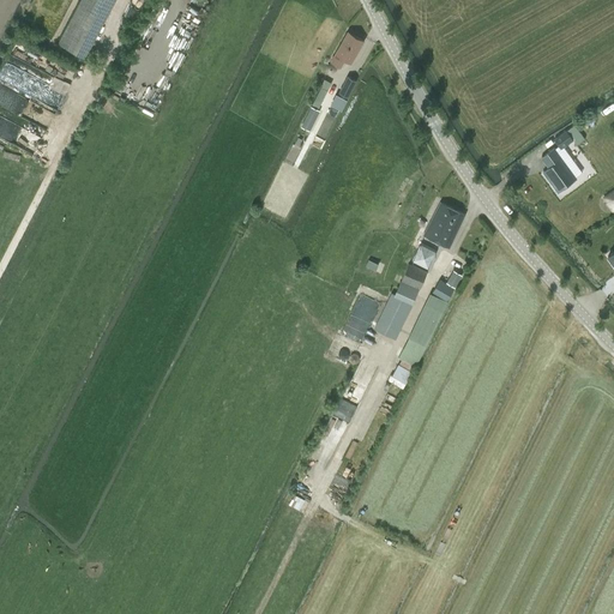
[(82,0),(59,43),(84,58),(114,0),(82,0)]
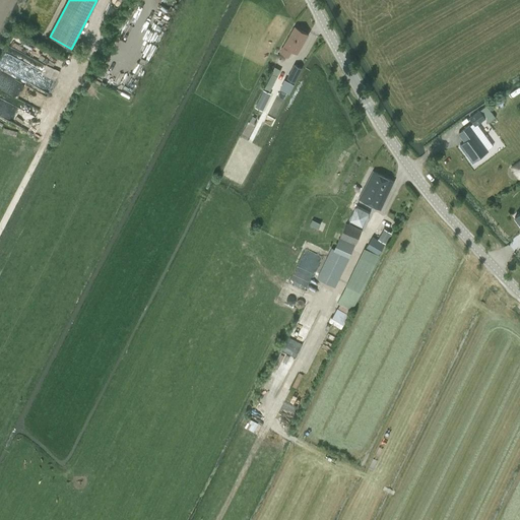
[(284,45),(281,52),(288,56),(293,50),(298,53),(308,35),(295,26),(284,45)]
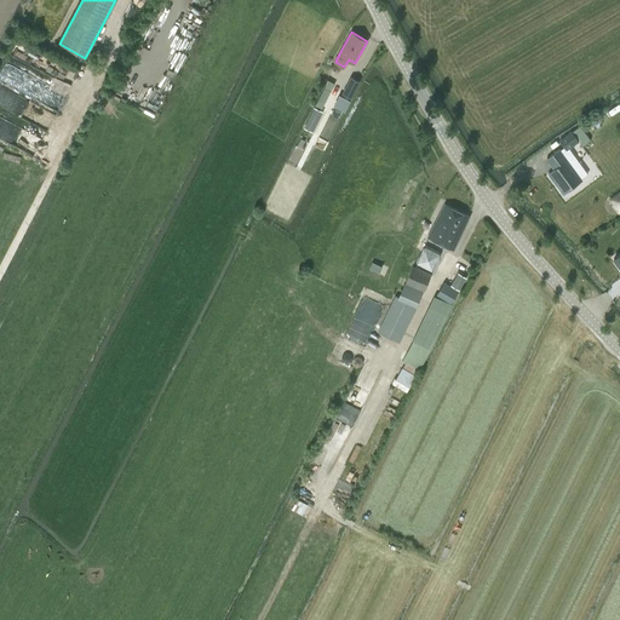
[(351,76),(343,93),(351,98),(360,81),(351,76)]
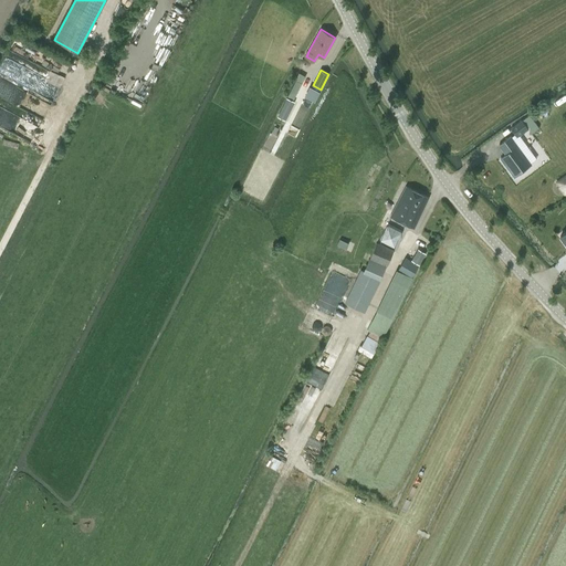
[(98,76),(95,82),(102,85),(105,80),(98,76)]
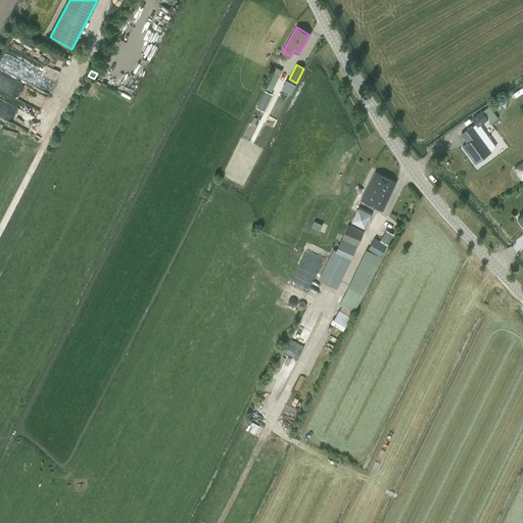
[(273,75),(266,89),(272,92),(279,77),(273,75)]
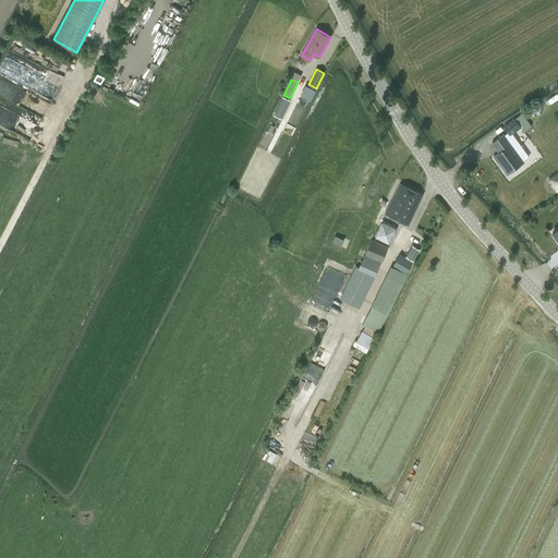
[(311,100),(315,91),(305,85),(301,95),(311,100)]
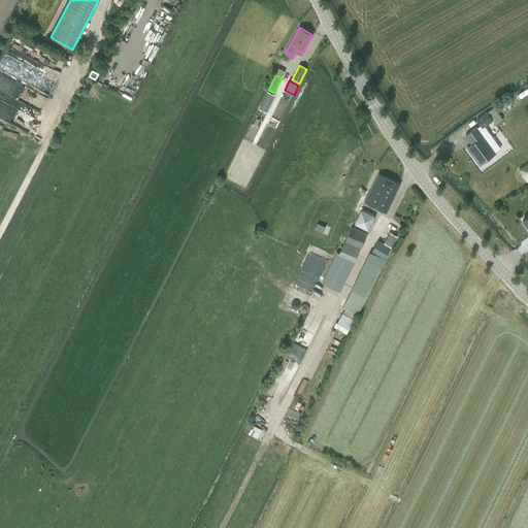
[(272,113),(284,91),(279,89),(267,111),(272,113)]
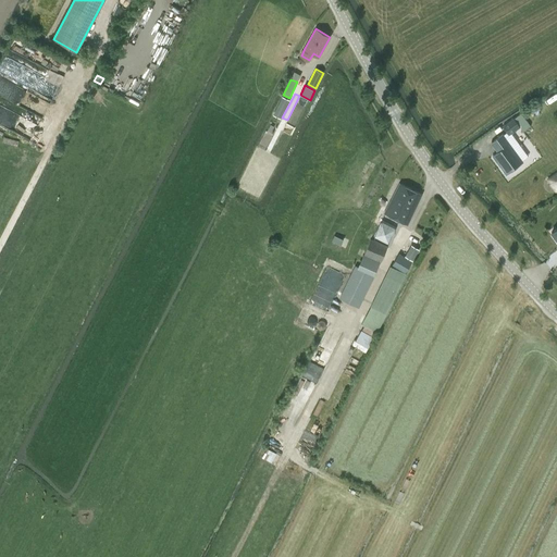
[(282,96),(273,115),(280,118),(288,99),(282,96)]
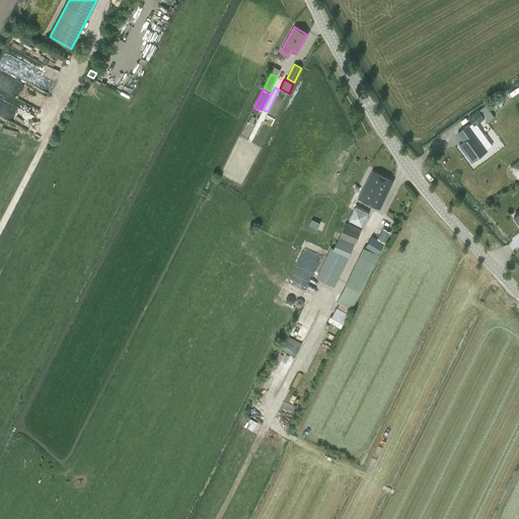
[(468,118),(473,126),(484,119),(487,123),(494,118),(485,105),(468,118)]
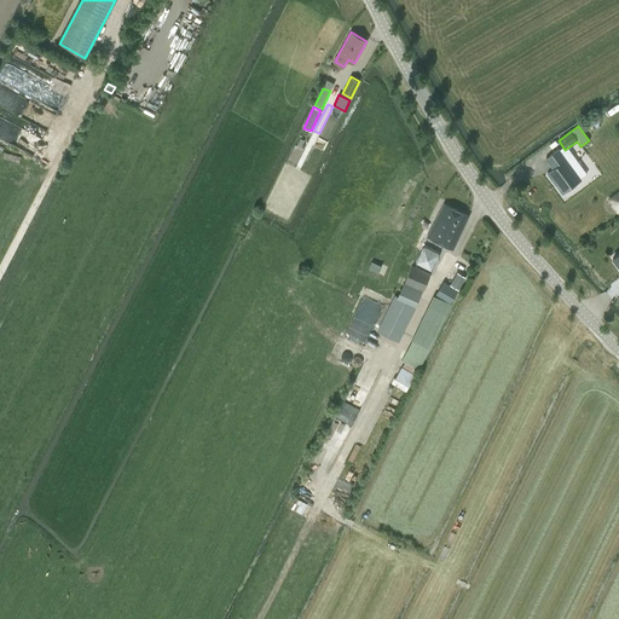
[(562,194),(580,180),(559,150),(545,160),(554,169),(548,174),(562,194)]
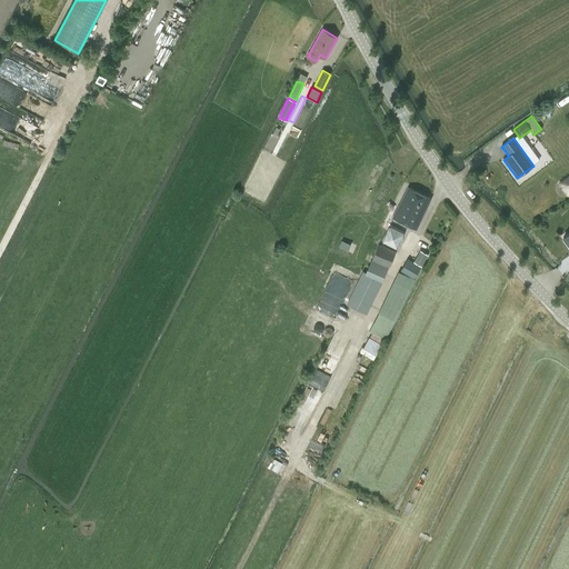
[(416,229),(431,199),(408,187),(392,217),(416,229)]
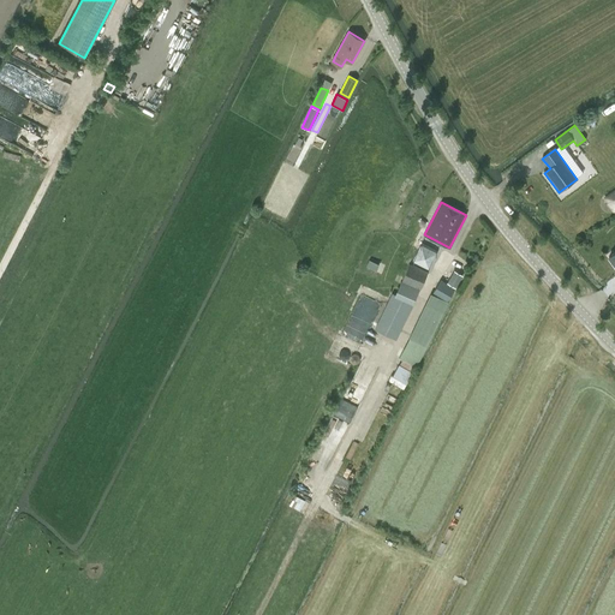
[(422,243),(413,260),(430,268),(439,251),(422,243)]
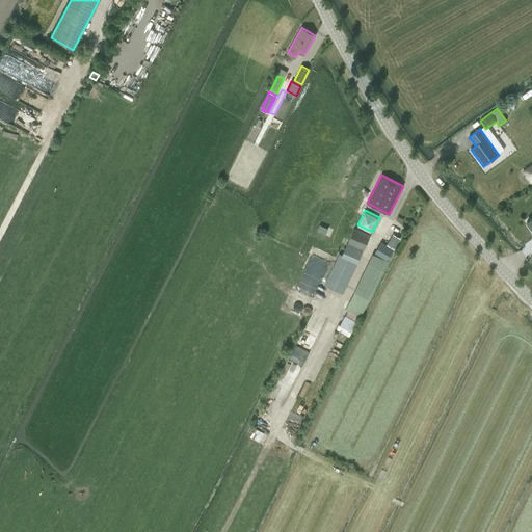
[(364,250),(370,235),(354,229),(326,287),(343,294),(355,267),(364,249),(364,250)]
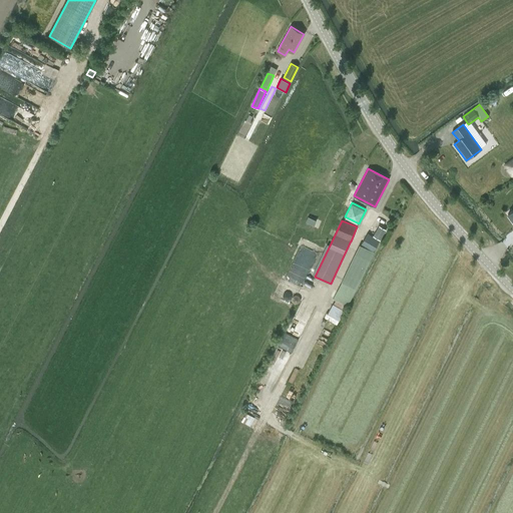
[(380,227),(375,236),(381,239),(386,230),(380,227)]
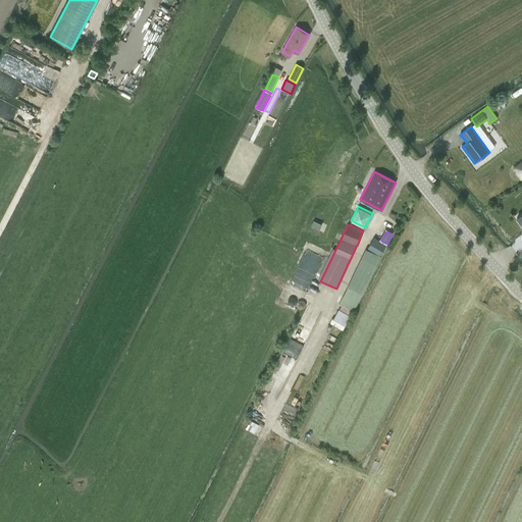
[(380,256),(386,245),(374,238),(368,249),(380,256)]
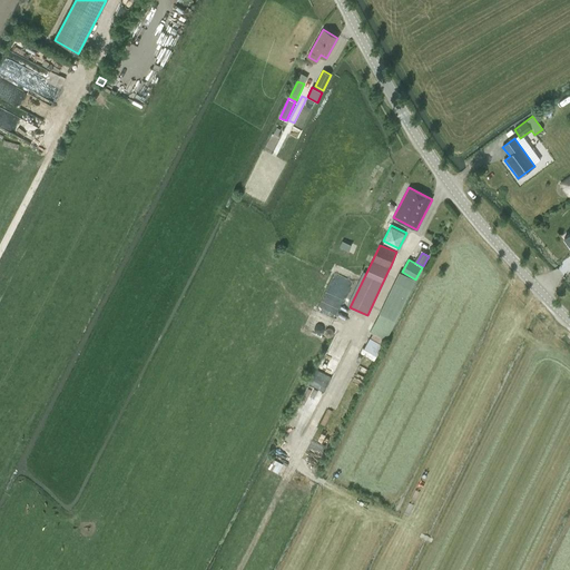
[(372,333),(370,337),(382,344),(385,340),(372,333)]
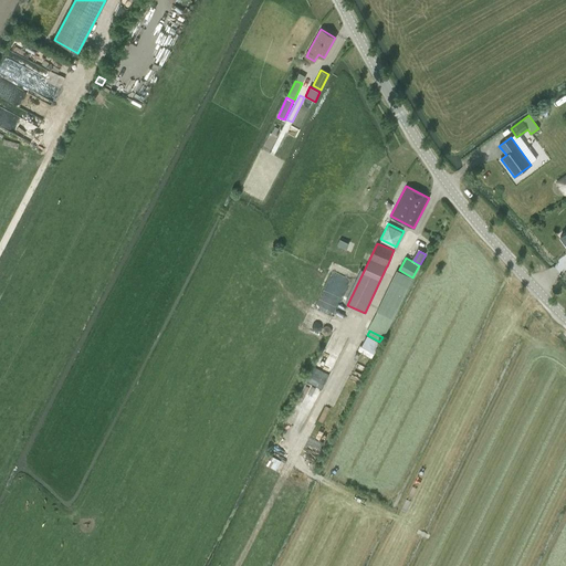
[(374,353),(360,346),(359,345),(357,350),(358,350),(371,357),(374,353)]
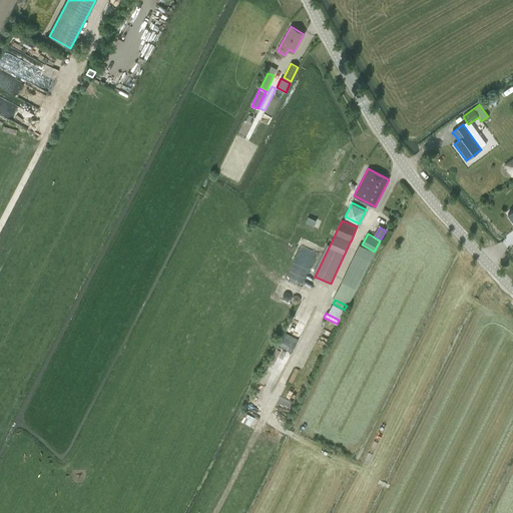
[(285,330),(265,380),(278,386),(298,336),(285,330)]
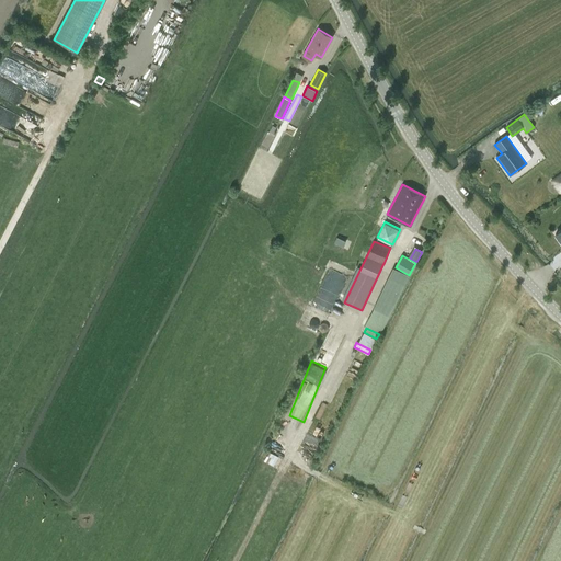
[(270,451),(264,460),(273,466),(278,457),(270,451)]
